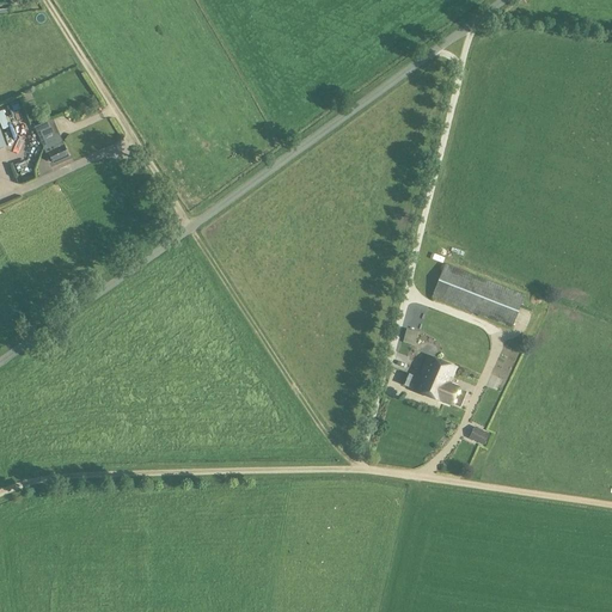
[(89,79),(80,83),(84,92),(92,89),(89,79)]
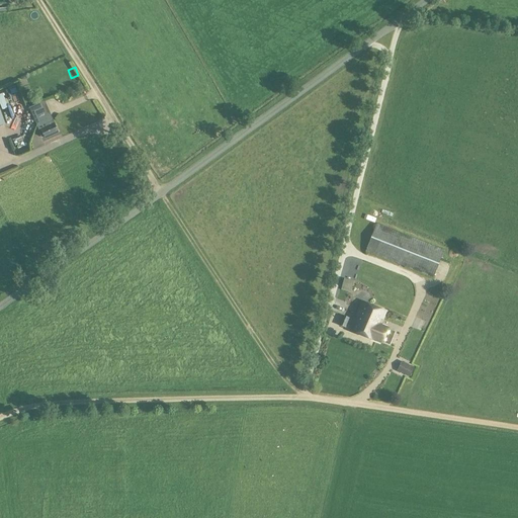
[(34,119),(50,113),(45,101),(29,108),(34,119)]
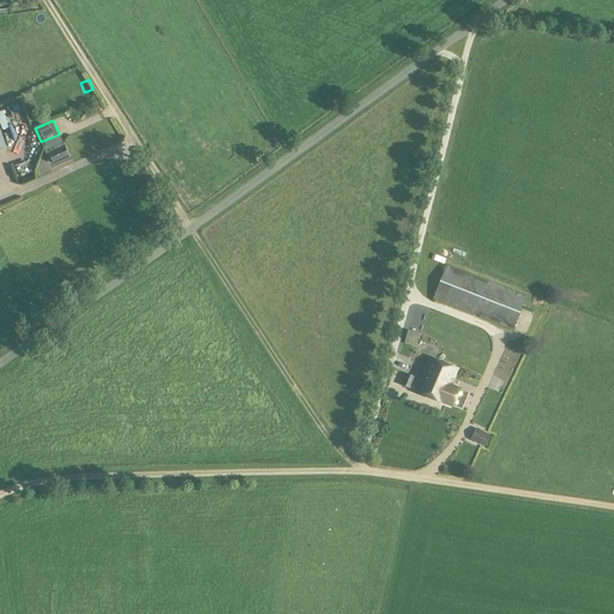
[(59,134),(41,142),(46,155),(49,154),(53,152),(53,149),(64,144),(59,134)]
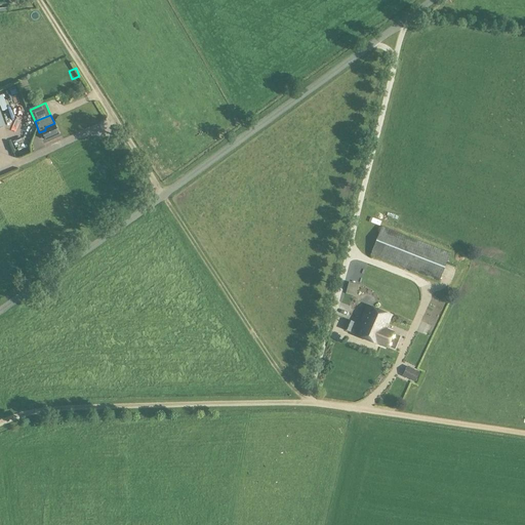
[(46,140),(59,134),(54,123),(45,127),(45,130),(42,131),(42,132),(41,133),(40,134),(40,135),(41,139),(43,139),(44,139),(45,138),(46,140)]
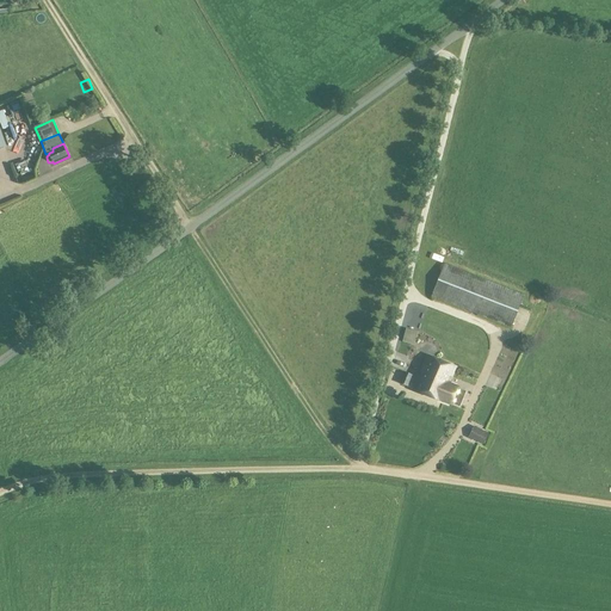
[(524,296),(444,265),(432,297),(511,328),(524,296)]
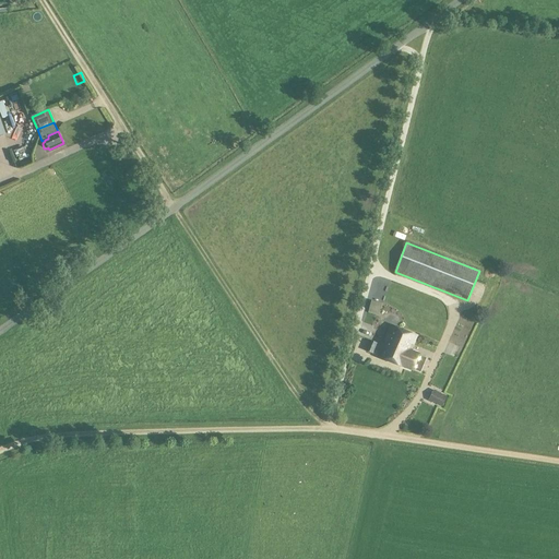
[(375,296),(370,307),(382,310),(385,300),(375,296)]
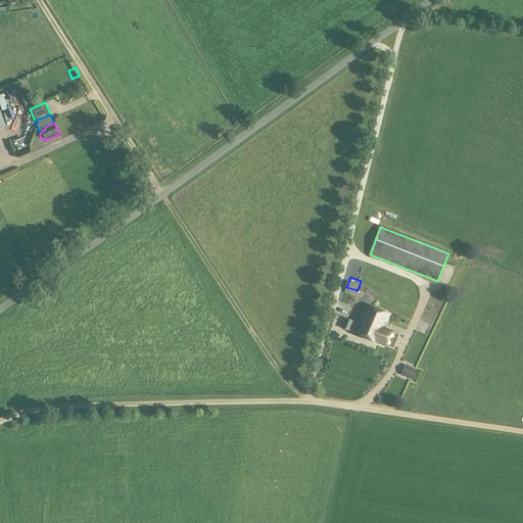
[(354,335),(378,344),(378,343),(386,346),(393,348),(398,335),(392,333),(392,331),(384,328),(389,315),(366,305),(354,335)]
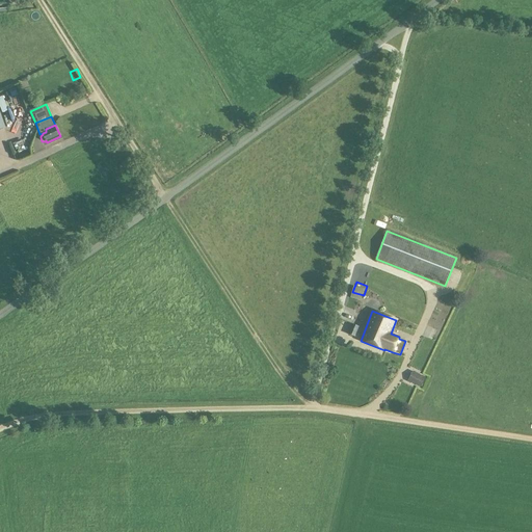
[(348,334),(355,338),(360,327),(352,324),(348,334)]
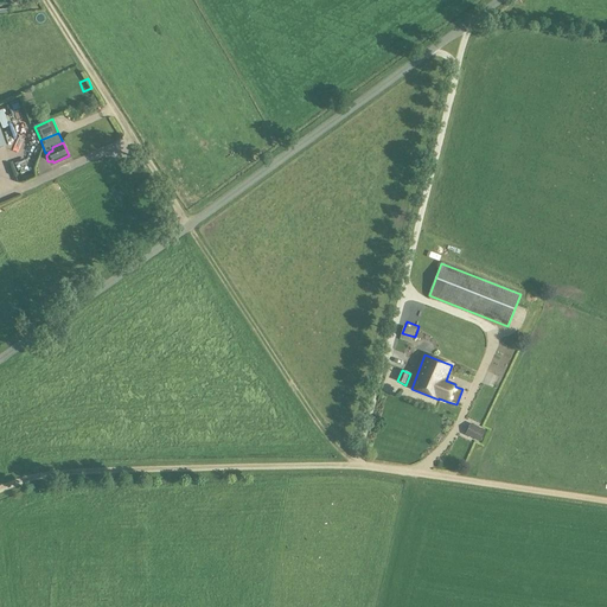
[(481,436),(486,425),(473,420),(468,430),(481,436)]
